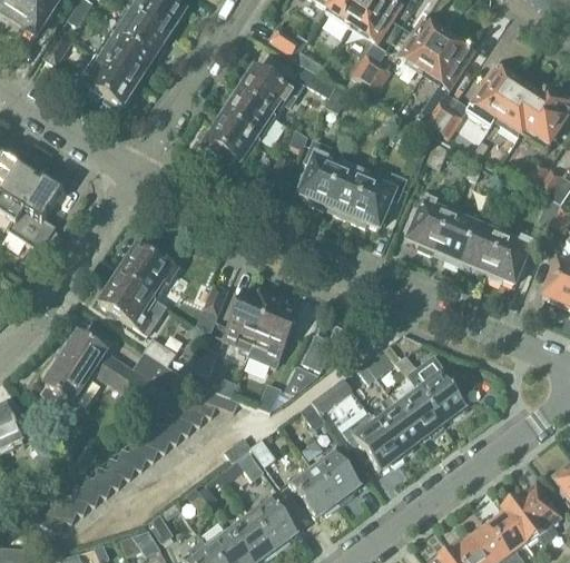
[(0,0),(0,16),(7,21),(19,0),(0,0)]
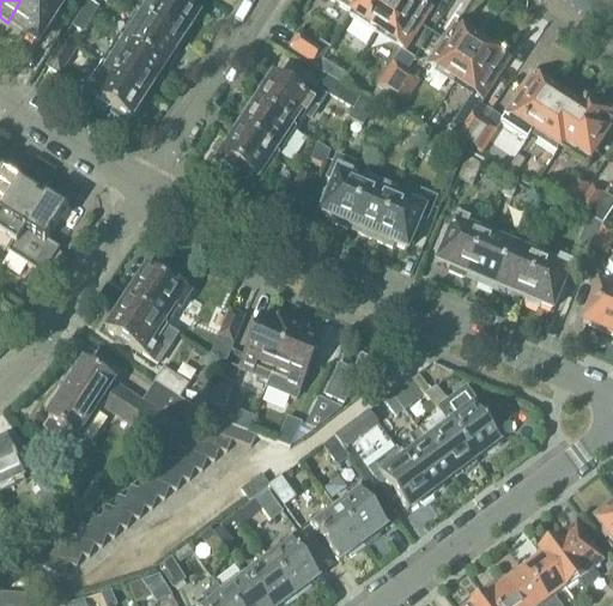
[(20,0),(7,23),(7,24),(6,25),(6,28),(7,30),(7,31),(8,32),(10,34),(10,35),(11,35),(12,36),(14,36),(17,36),(19,35),(20,34),(22,32),(24,29),(37,37),(47,22),(49,22),(55,12),(54,12),(61,0),(20,0)]
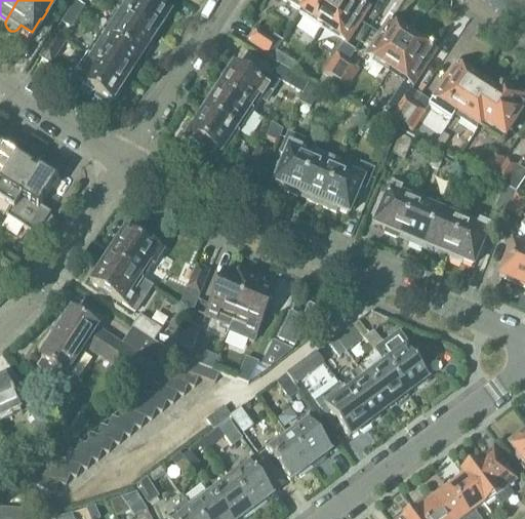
[(73,0),(69,6),(77,11),(83,1),(81,0),(73,0)]
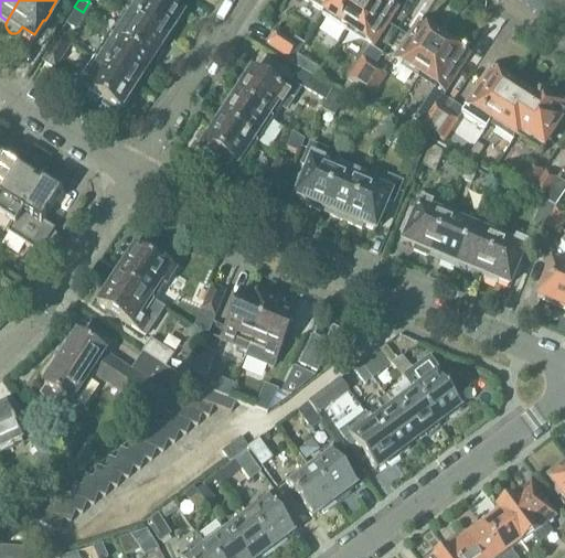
[(136,0),(130,9),(166,33),(182,8),(180,7),(182,3),(177,0),(136,0)]
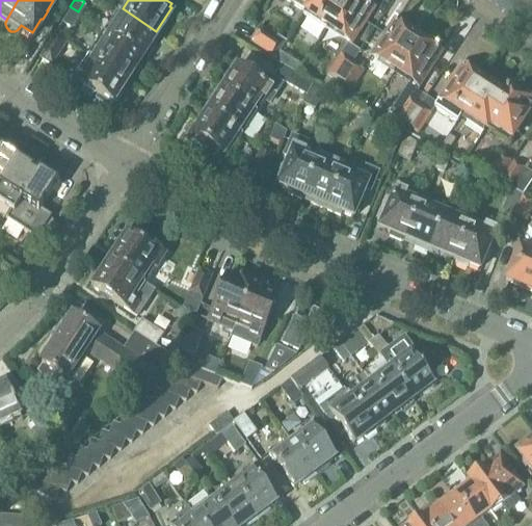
[(310,0),(306,7),(328,22),(342,0),(310,0)]
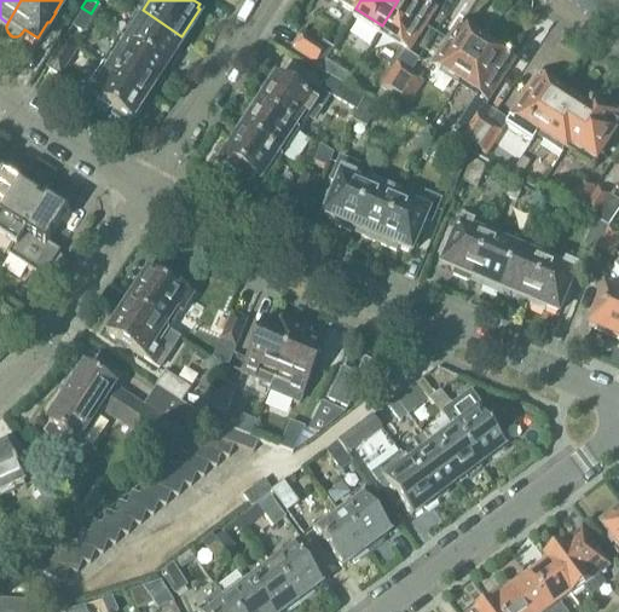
[(398,0),(382,26),(409,42),(433,4),(427,0),(398,0)]
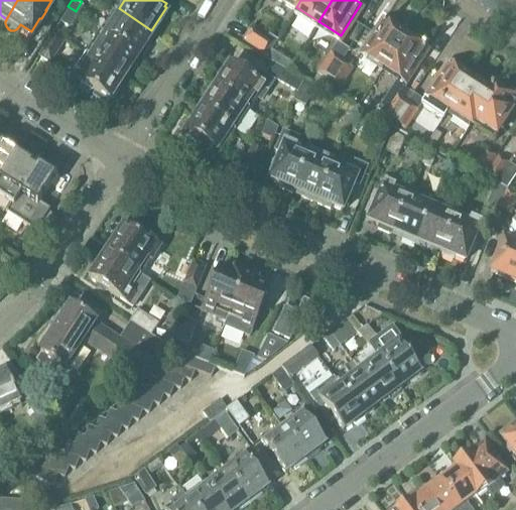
[(68,6),(61,17),(69,22),(76,11),(68,6)]
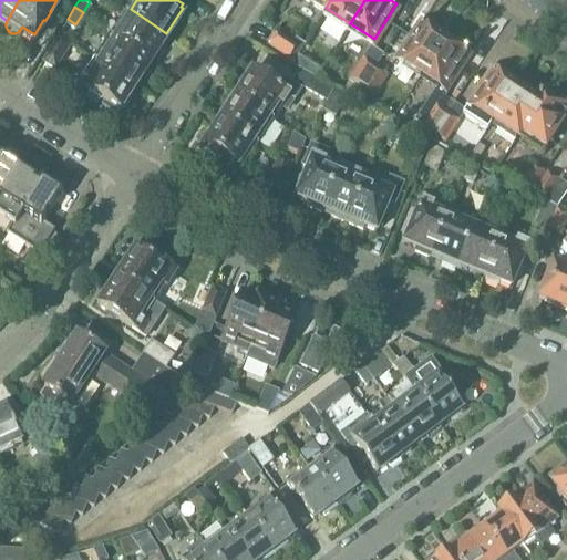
[(131,9),(114,33),(155,60),(165,44),(161,42),(166,33),(131,9)]
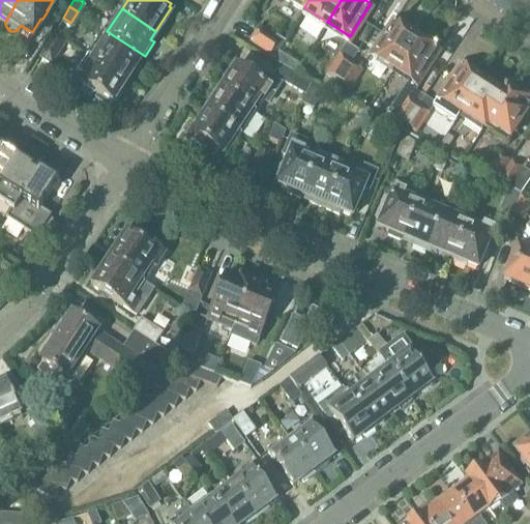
[(371,50),(394,65),(411,40),(416,32),(415,32),(414,31),(413,31),(412,31),(411,31),(411,32),(410,33),(406,30),(406,25),(393,18),(371,50)]
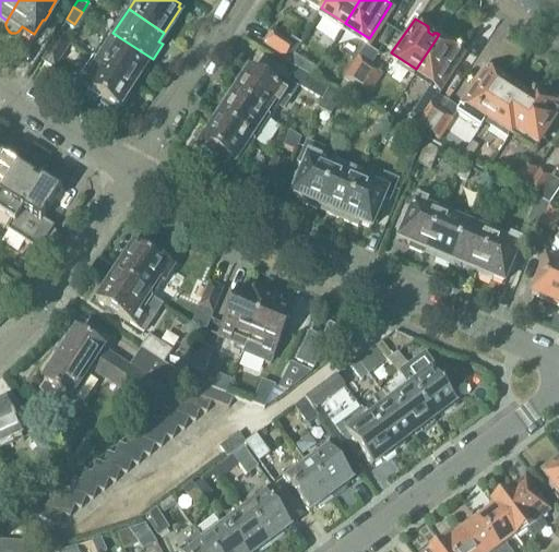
[(288,59),(295,49),(301,38),(293,33),(289,37),(274,27),(273,28),(272,27),(265,37),(268,38),(266,39),(285,51),(283,57),(288,59)]
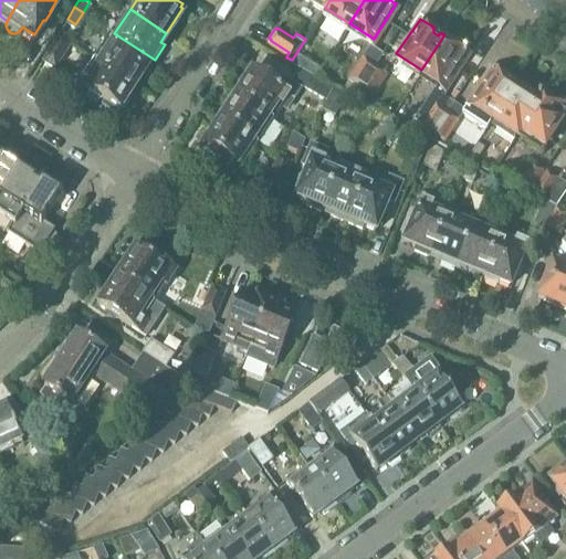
[(43,56),(54,64),(71,39),(59,31),(43,56)]
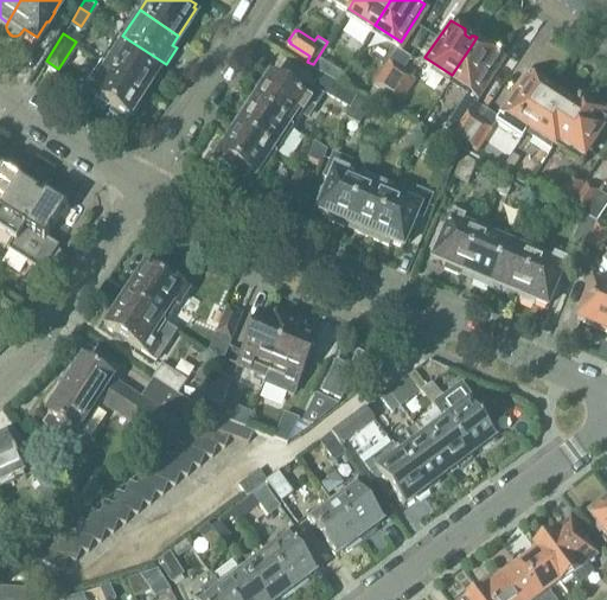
[(122,36),(104,62),(145,88),(152,77),(155,80),(166,64),(122,36)]
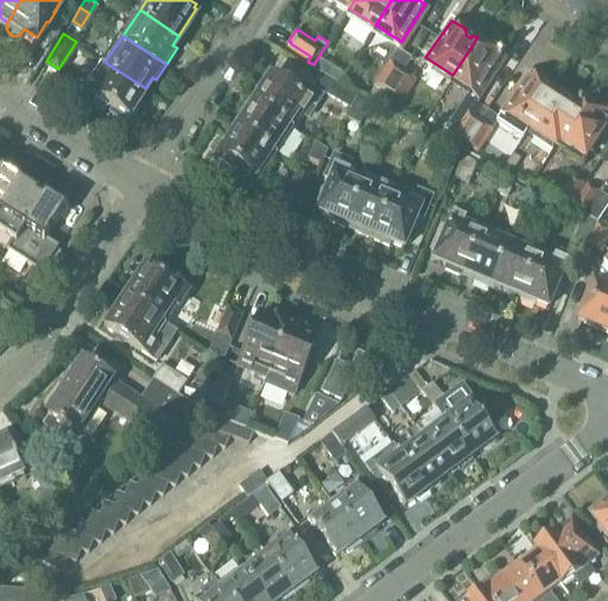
[(479,38),(477,37),(472,46),(453,75),(479,92),(502,55),(489,45),(483,46),(479,43),(480,42),(480,40),(479,39),(479,38)]
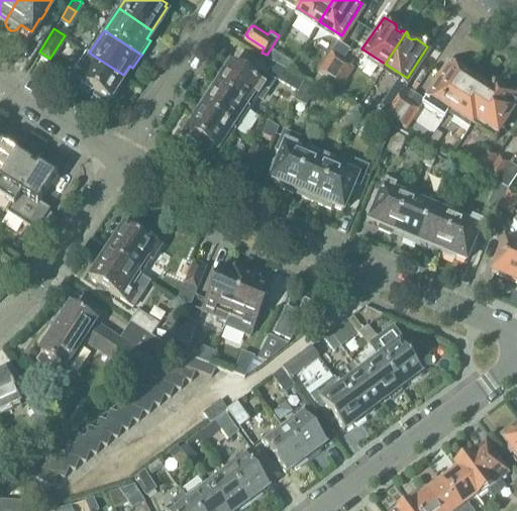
[(267,55),(272,59),(287,67),(292,58),(273,45),(267,55)]
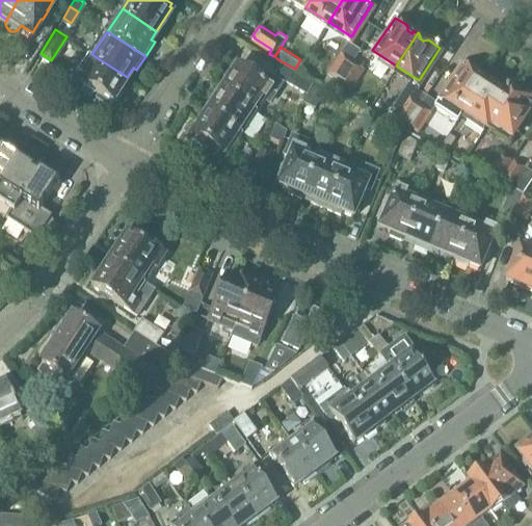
[(340,78),(352,58),(341,50),(321,79),(334,87),(340,78)]
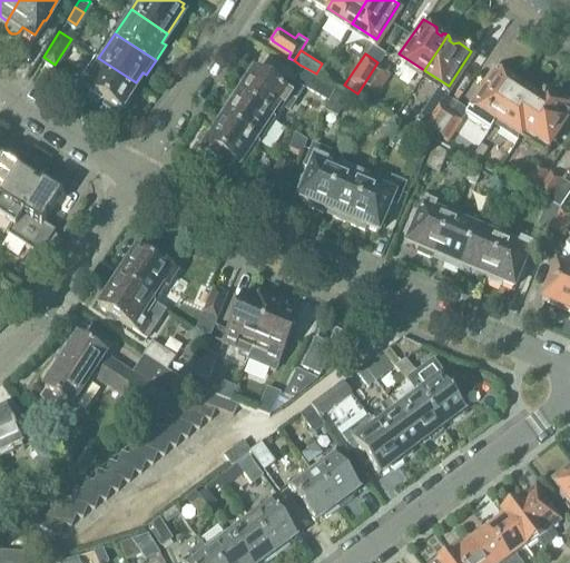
[(120,107),(136,82),(98,58),(82,81),(105,97),(102,100),(115,108),(118,105),(120,107)]
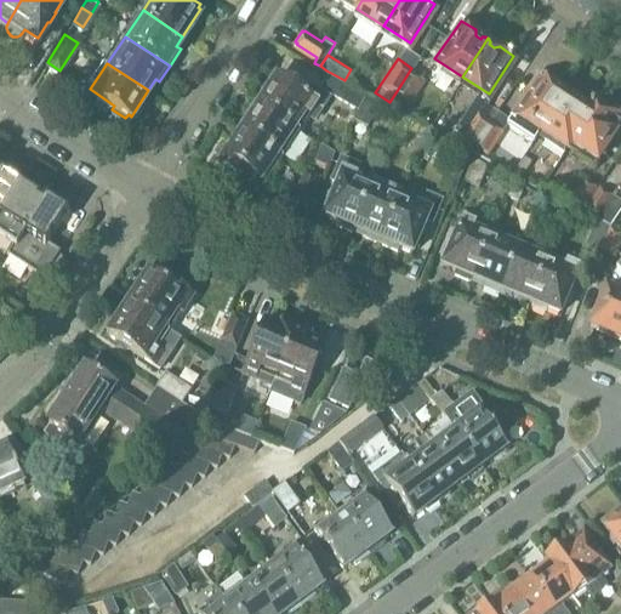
[(425,77),(411,68),(397,91),(410,98),(425,77)]
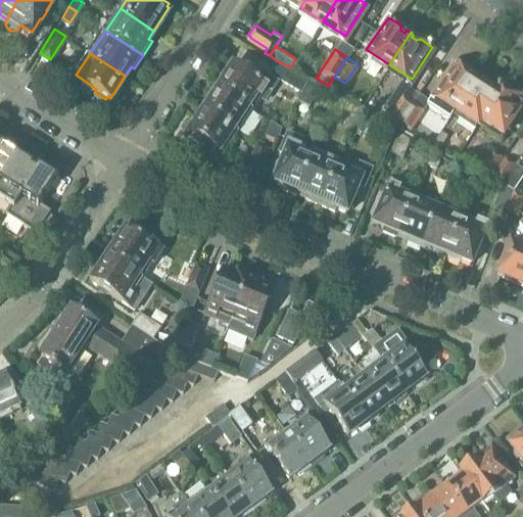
[(224,69),(217,80),(220,82),(219,84),(252,106),(260,94),(265,96),(271,86),(278,77),(300,90),(306,77),(290,67),(275,59),(268,71),(259,65),(253,75),(248,72),(249,69),(241,64),(239,66),(233,61),(227,71),(224,69)]
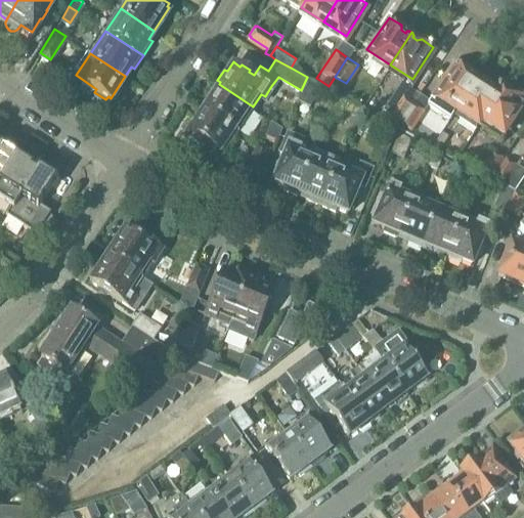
[(449,118),(452,114),(478,75),(454,59),(430,97),(420,91),(402,119),(412,125),(427,103),(449,118)]
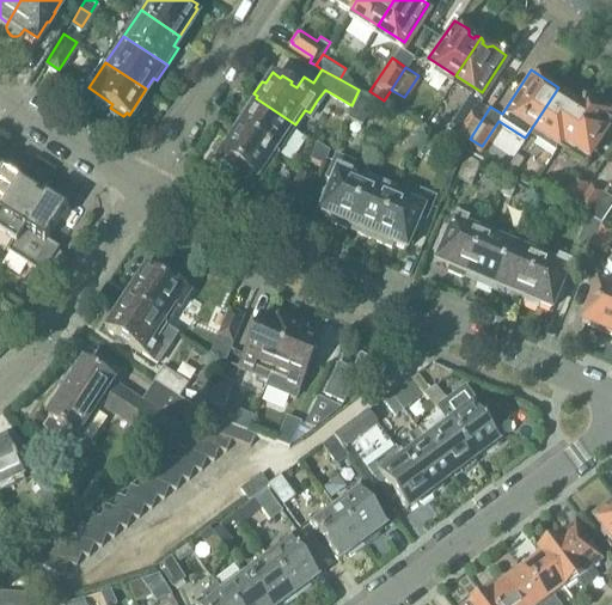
[(555,146),(556,147),(587,99),(586,98),(583,101),(582,99),(580,102),(558,87),(528,133),(554,148),(555,146)]
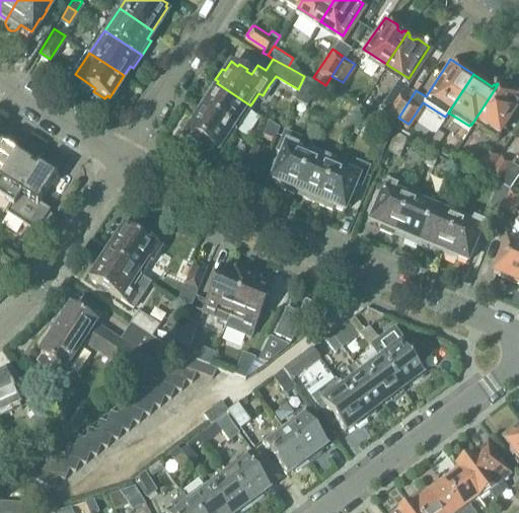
[(317,82),(304,76),(298,89),(294,95),(308,102),(317,82)]
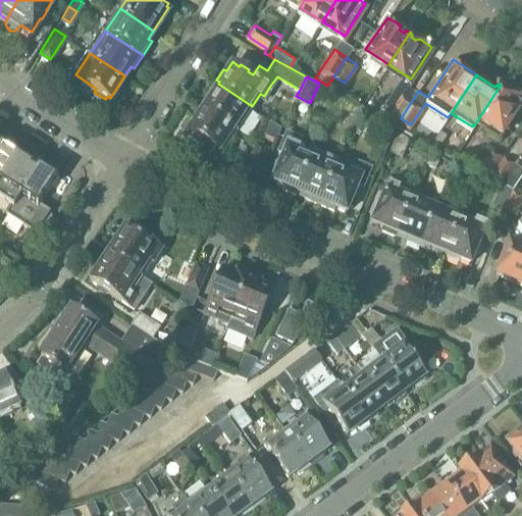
[(401,118),(418,91),(400,79),(382,106),(377,114),(394,122),(397,116),(401,118)]
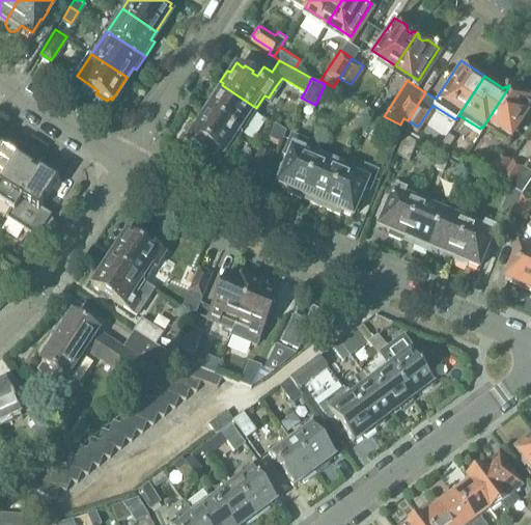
[(207,106),(207,107),(242,130),(256,108),(222,85),(216,94),(213,92),(204,104),(207,106)]
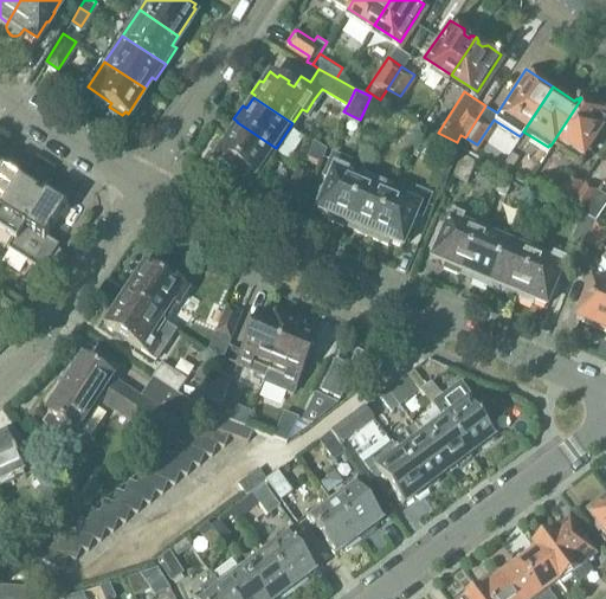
[(594,105),(581,98),(550,146),(554,148),(558,143),(579,158),(600,126),(601,127),(605,120),(605,102),(599,97),(594,105)]
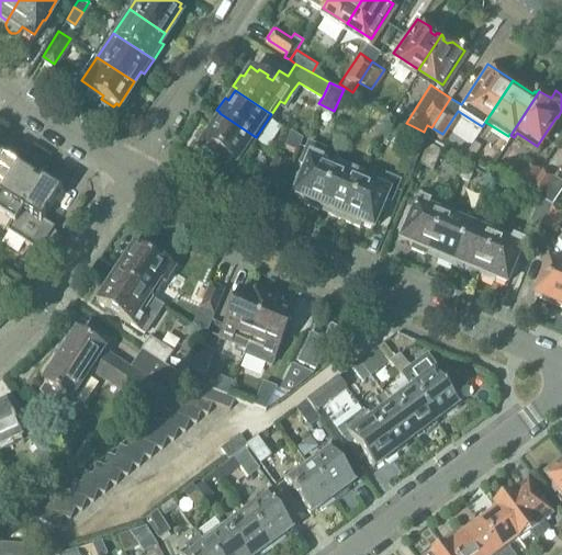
[(375,105),(364,99),(359,112),(370,117),(375,105)]
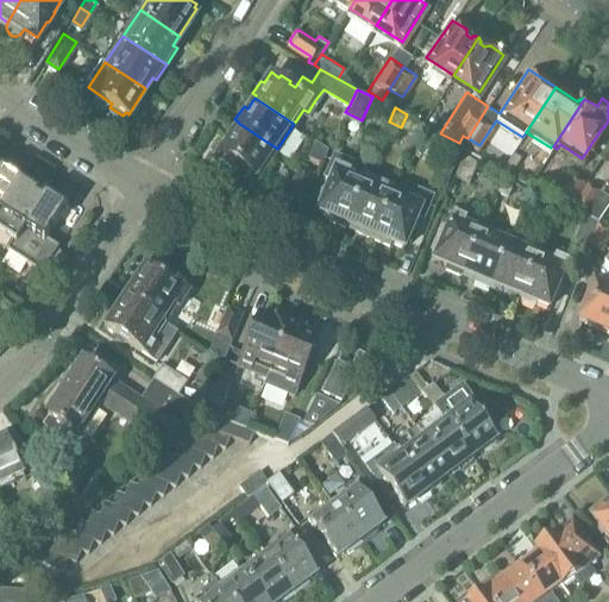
[(214,157),(233,170),(239,162),(261,175),(277,149),(238,123),(230,135),(226,132),(218,145),(221,148),(214,157)]
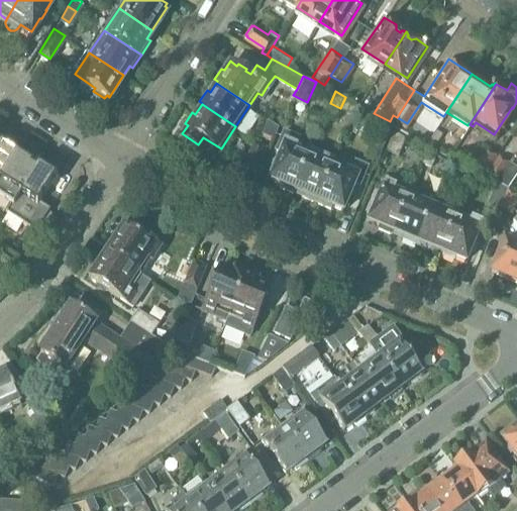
[(279,124),(268,117),(262,129),(275,134),(279,124)]
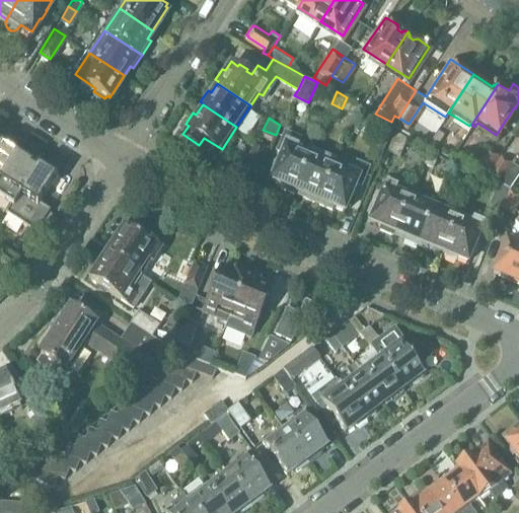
[(389,126),(377,120),(367,140),(383,147),(390,129),(389,126)]
